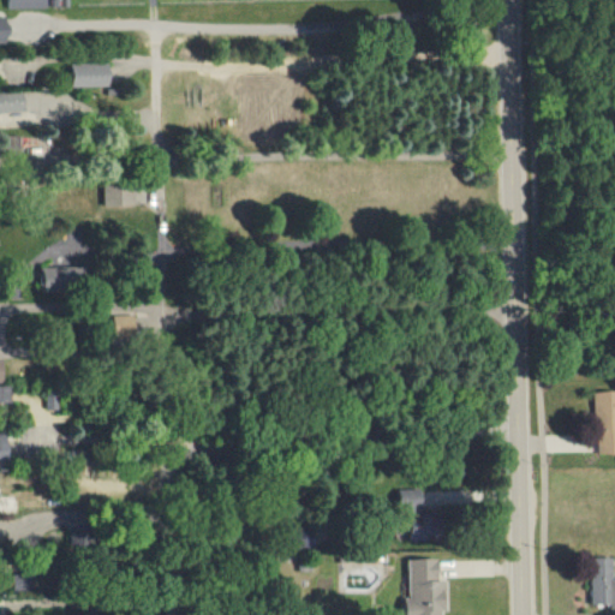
[(71,88),(108,87),(108,63),(70,64),(71,88)]
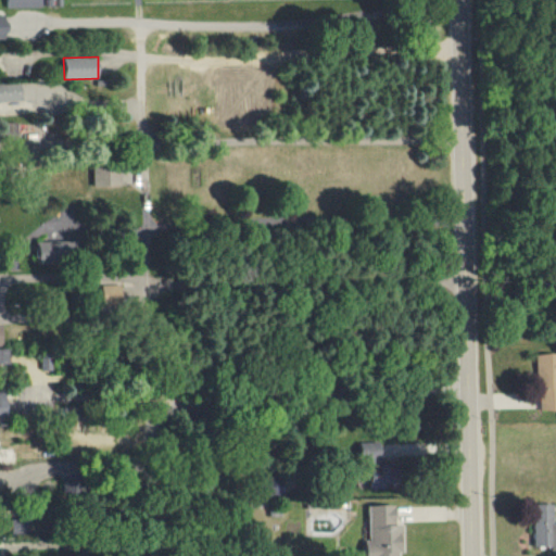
[(0,101),(21,101),(21,84),(0,84),(0,101)]
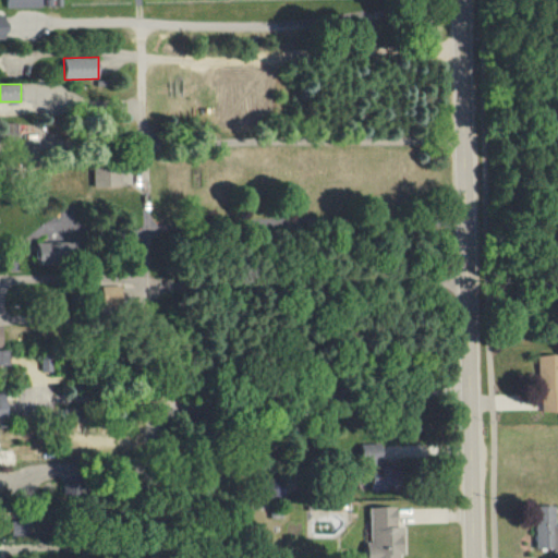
[(93,168),(93,187),(121,186),(120,167),(93,168)]
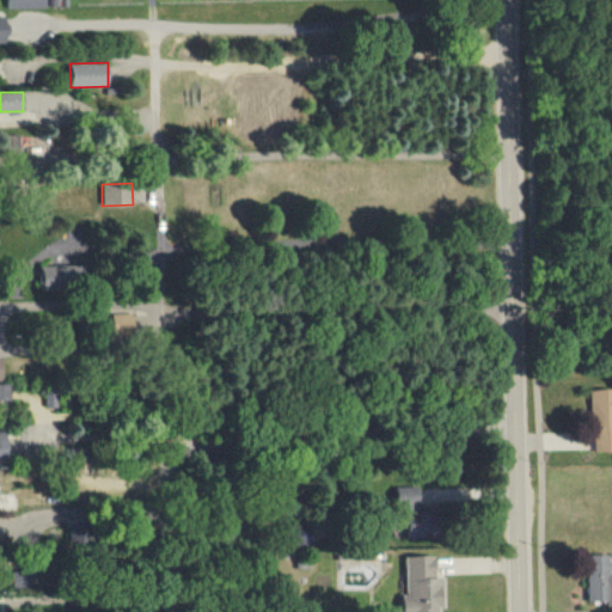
[(67,291),(67,281),(78,281),(78,265),(37,267),(37,291),(67,291)]
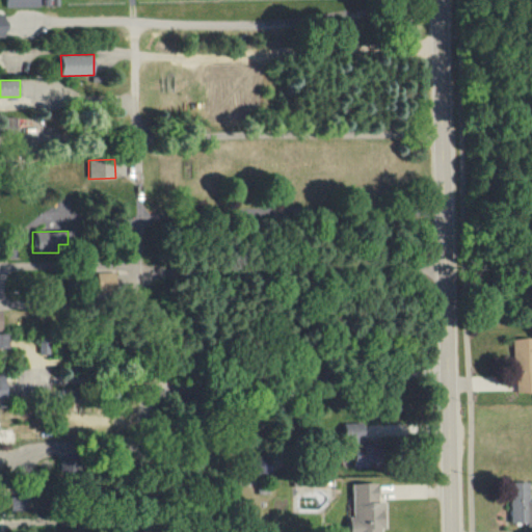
[(98,273),(98,290),(116,290),(116,272),(98,273)]
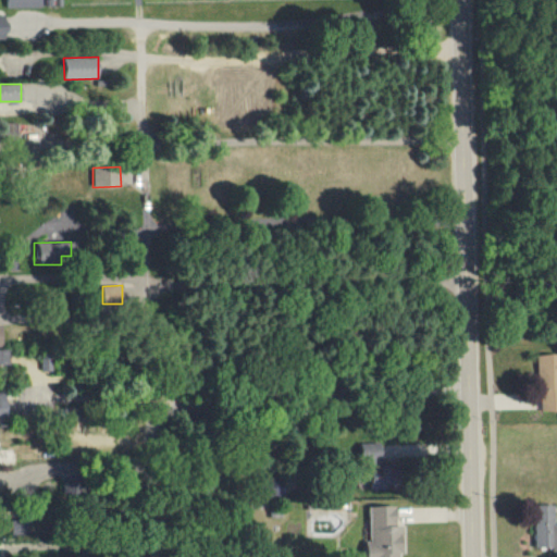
[(556,354),(537,355),(539,411),(556,410),(556,354)]
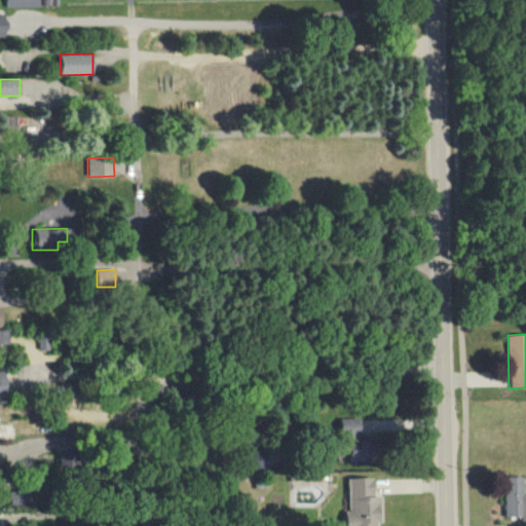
[(340,420),(340,436),(364,436),(364,419),(340,420)]
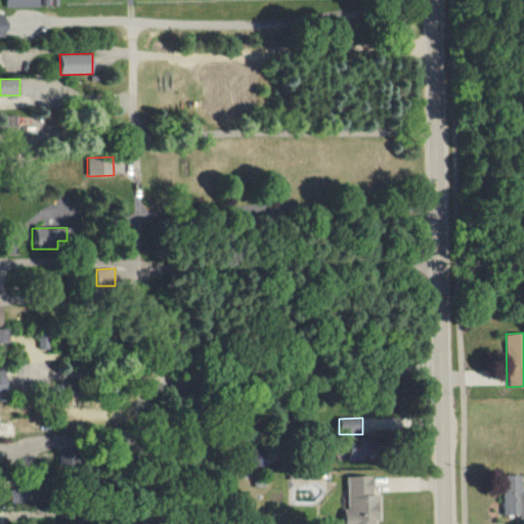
[(523,519),(523,494),(521,494),(522,475),(505,474),(504,515),(520,515),(520,519),(523,519)]
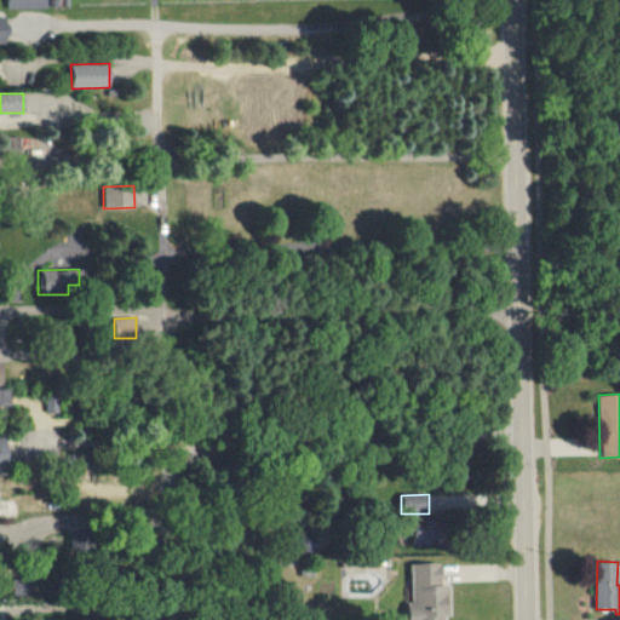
[(448,619),(448,585),(442,586),(441,563),(411,564),(412,603),(408,603),(408,619),(448,619)]
